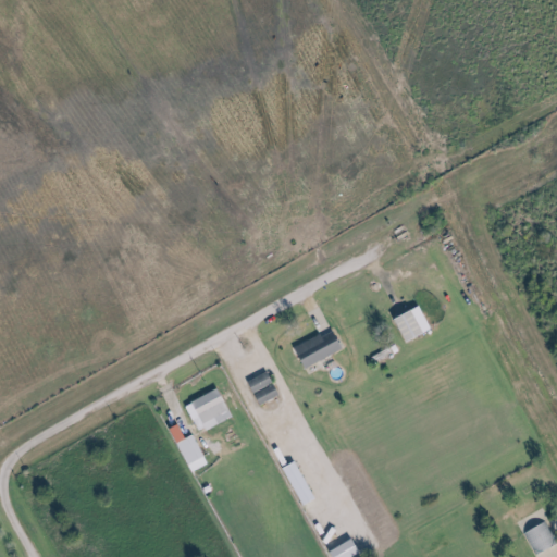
[(397,318),(408,342),(433,330),(422,306),(397,318)]
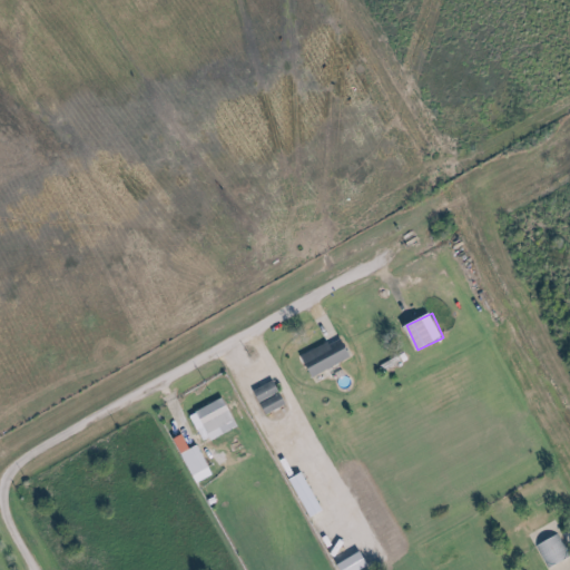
[(354,359),(345,337),(302,355),(311,376),(354,359)]
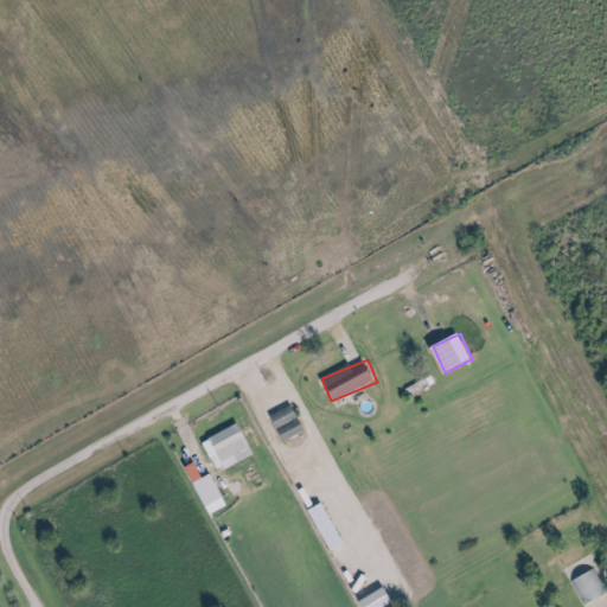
[(283,441),(307,430),(295,404),(272,415),(283,441)]
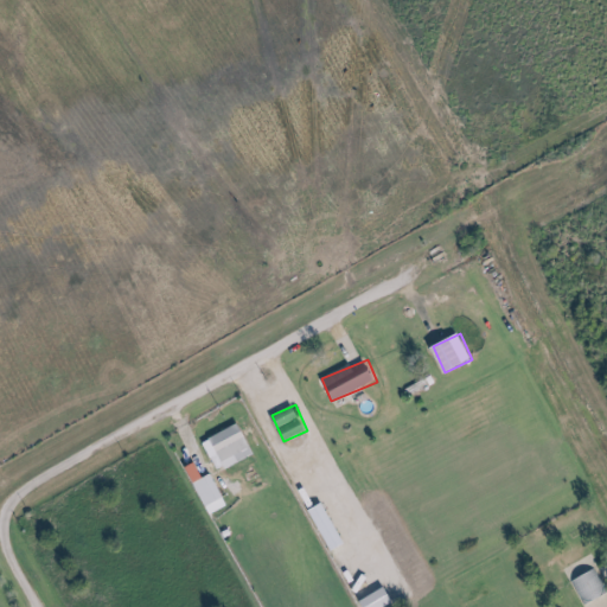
[(209,439),(225,468),(255,451),(238,422),(209,439)]
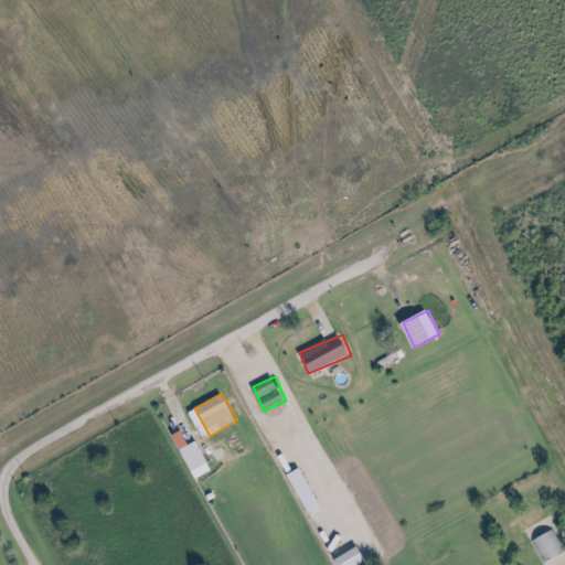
[(187,448),(196,469),(208,464),(199,443),(187,448)]
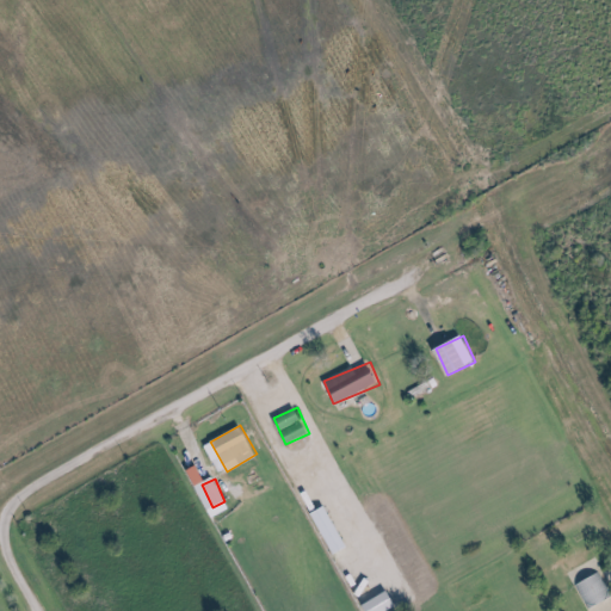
[(573,586),(586,610),(588,610),(610,598),(610,596),(597,572),(573,586)]
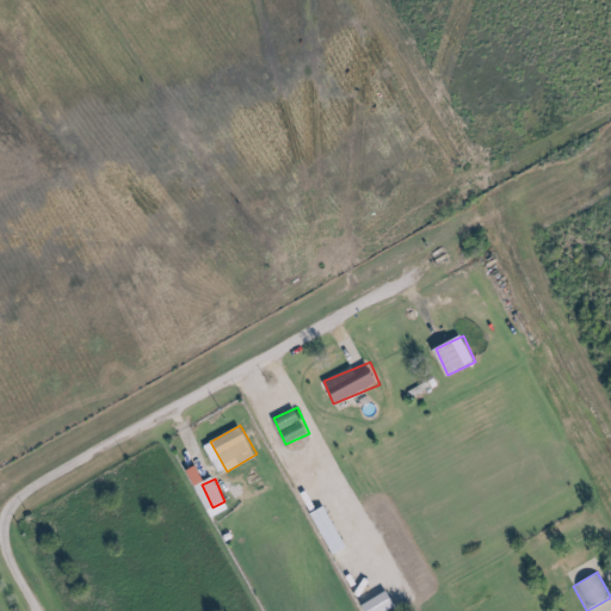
All buildings are outlined.
